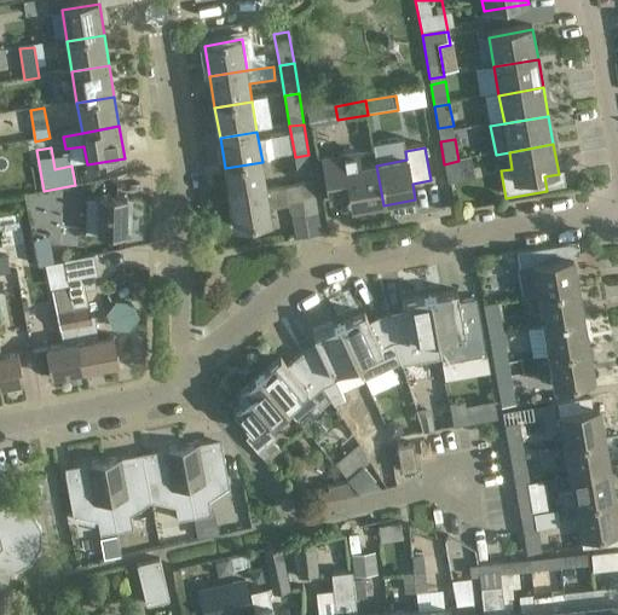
[(351,203),(352,210),(383,206),(376,166),(362,168),(359,151),(322,158),(329,207),(351,203)]
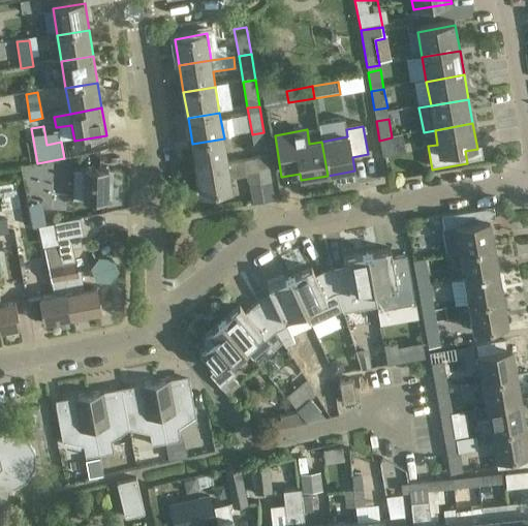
[(264,132),(252,134),(255,152),(267,151),(264,132)]
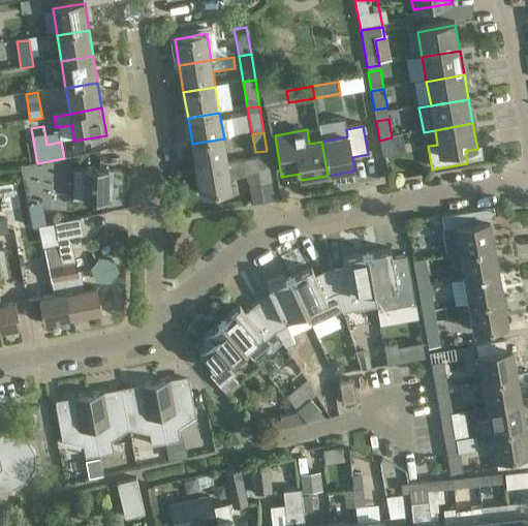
[(379,141),(383,159),(396,156),(406,155),(403,136),(392,137),(379,141)]
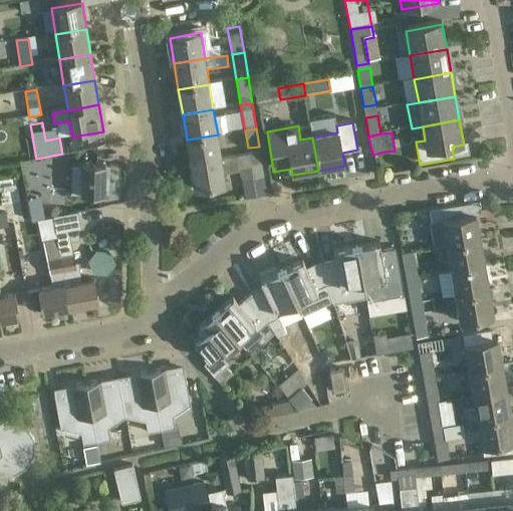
[(187,140),(191,166),(222,160),(218,135),(187,140)]
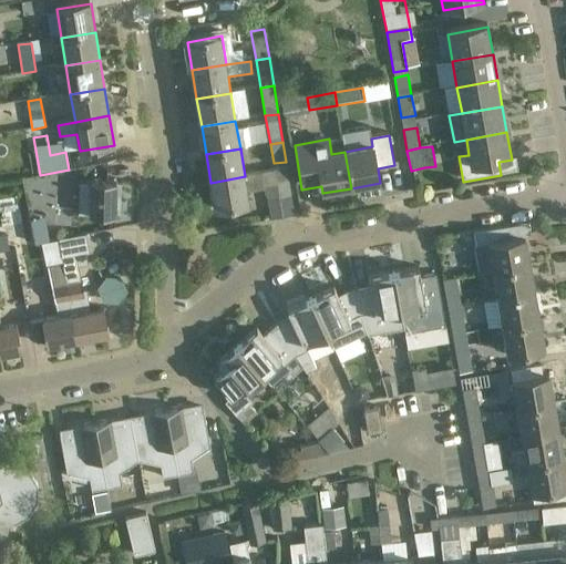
[(267,200),(270,222),(296,217),(287,168),(245,176),(211,183),(215,211),(249,205),(247,193),(265,190),(265,188),(277,186),(278,197),(267,200)]
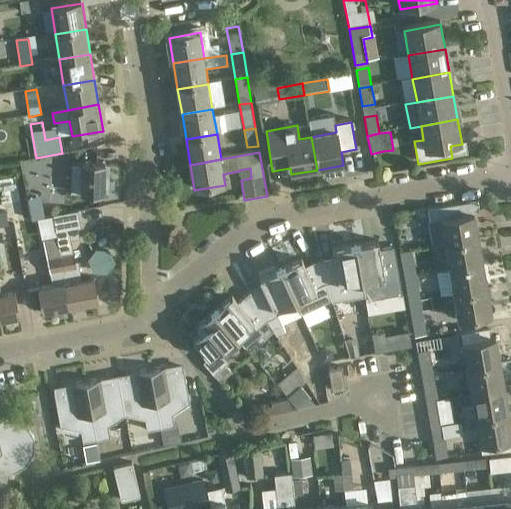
[(105,167),(83,166),(51,165),(51,179),(71,180),(71,194),(111,195),(111,182),(105,182),(105,167)]
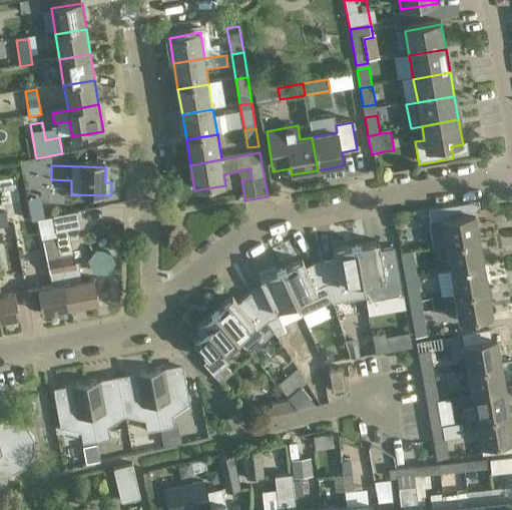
[(34,219),(45,217),(41,196),(31,198),(34,219)]
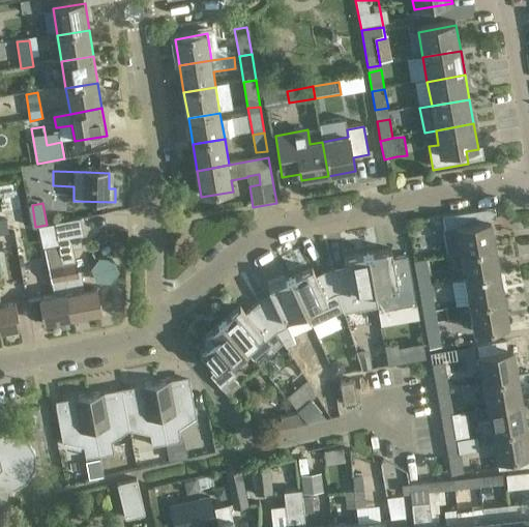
[(443,231),(448,257),(461,256),(461,255),(496,249),(492,223),(479,225),(477,212),(444,218),(446,230),(443,231)]
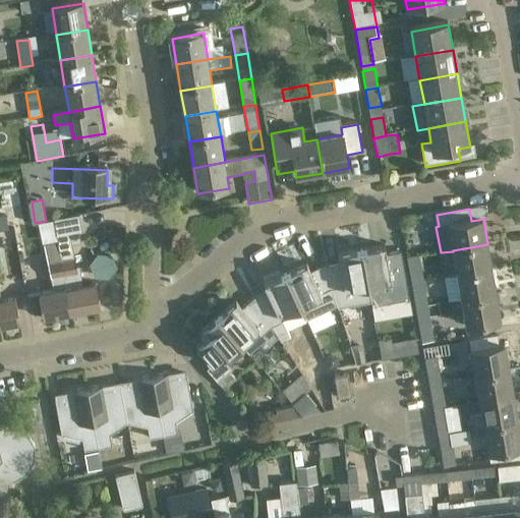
[(55,224),(57,237),(82,233),(79,219),(55,224)]
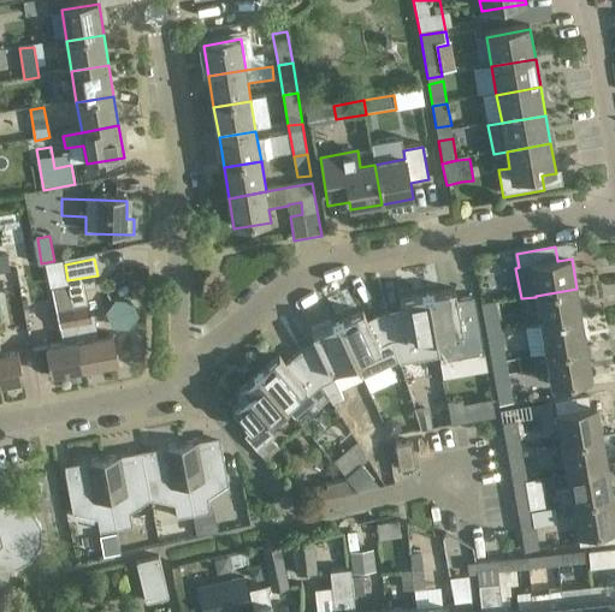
[(81,343),(86,372),(119,366),(113,337),(99,339),(95,316),(90,318),(86,285),(69,289),(81,343)]
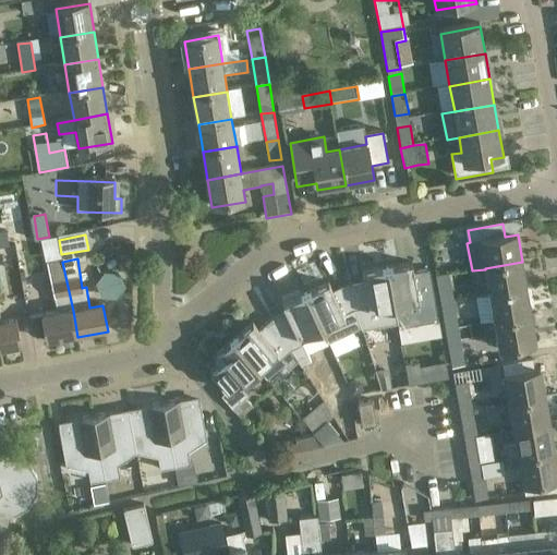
[(43,316),(47,342),(77,337),(73,311),(62,262),(48,264),(57,314),(43,316)]
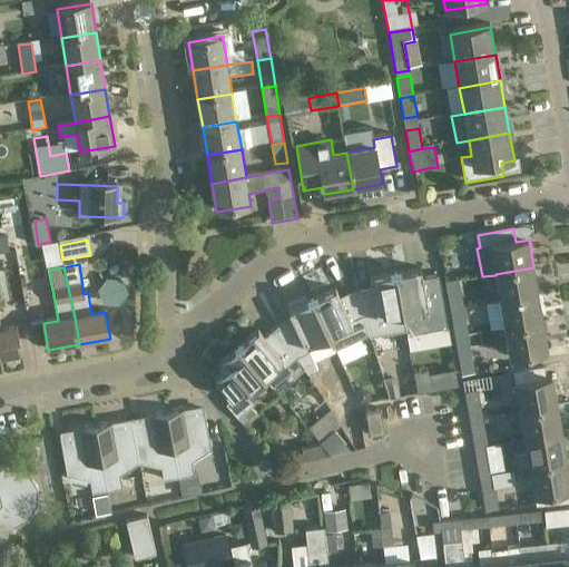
[(496,274),(496,275),(501,302),(538,295),(533,267),(496,274)]
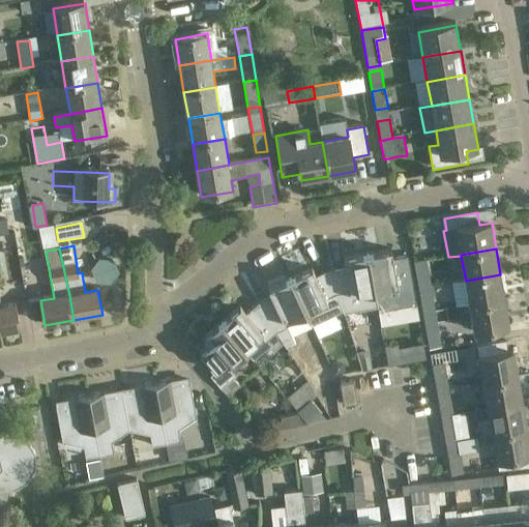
[(378,306),(379,313),(415,305),(412,292),(406,258),(393,260),(392,252),(369,256),(378,306)]
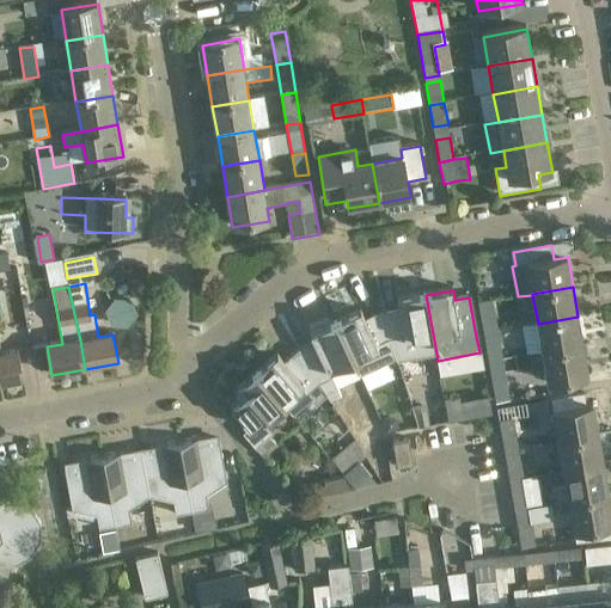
[(382,313),(397,360),(437,354),(426,295),(398,300),(399,311),(382,313)]
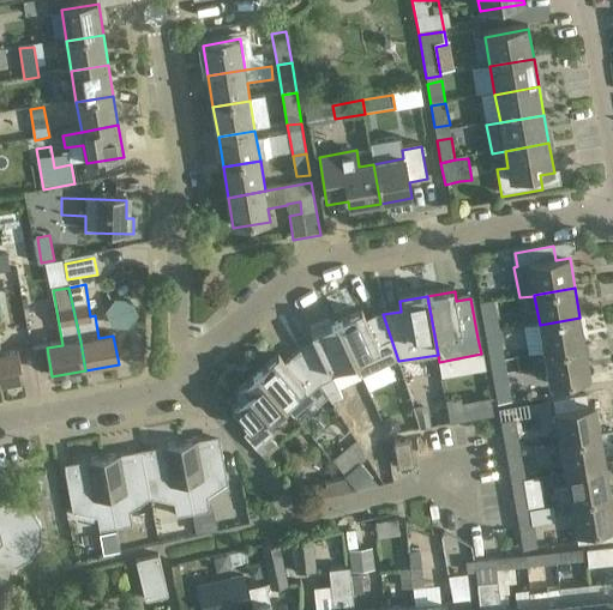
[(0,386),(24,381),(19,352),(1,356),(0,348),(0,315),(2,316),(0,301),(0,386)]
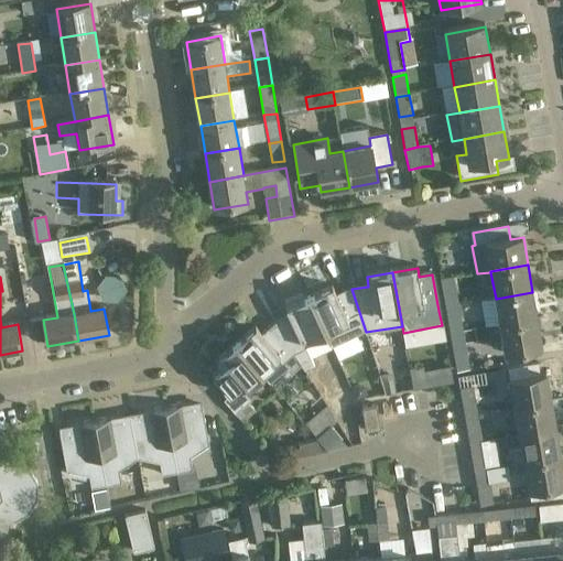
[(445,308),(459,305),(455,277),(441,279),(445,308)]
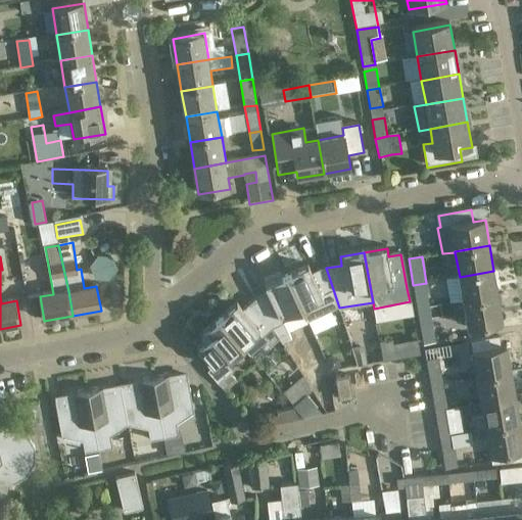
[(302,310),(307,322),(338,308),(339,308),(326,268),(313,275),(309,267),(287,277),(302,310)]
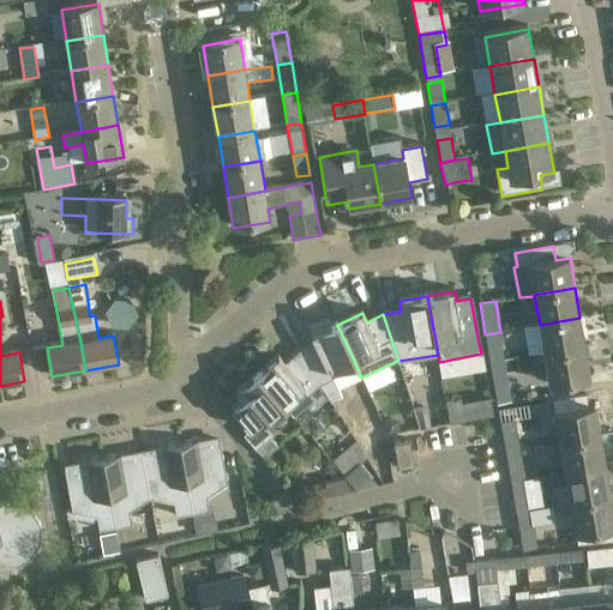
[(545,355),(586,348),(580,318),(540,325),(545,355)]
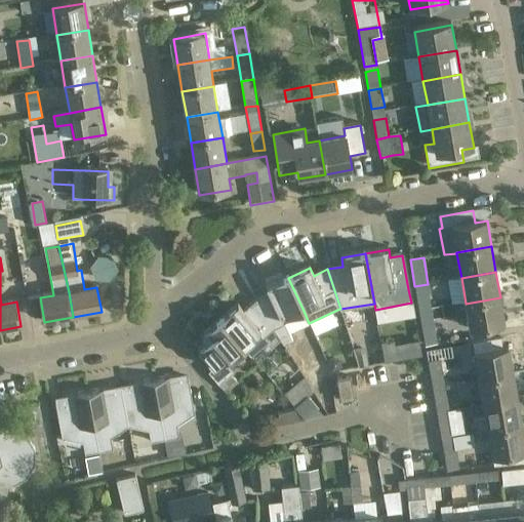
[(274,331),(284,347),(292,343),(283,321),(304,311),(288,278),(267,288),(270,295),(256,303),(274,331)]
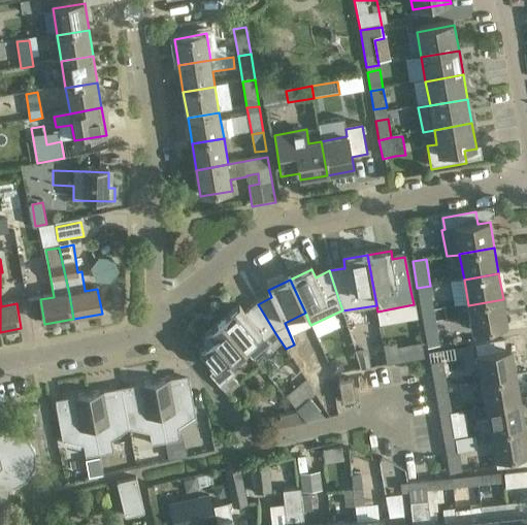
[(430,286),(417,288),(422,314),(434,312),(430,286)]
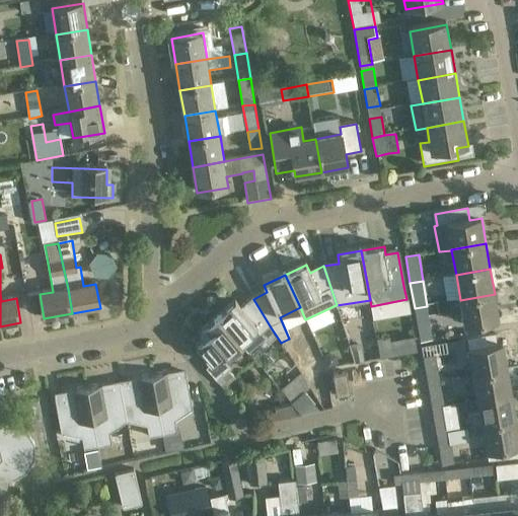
[(495,294),(460,300),(464,326),(499,320),(495,294)]
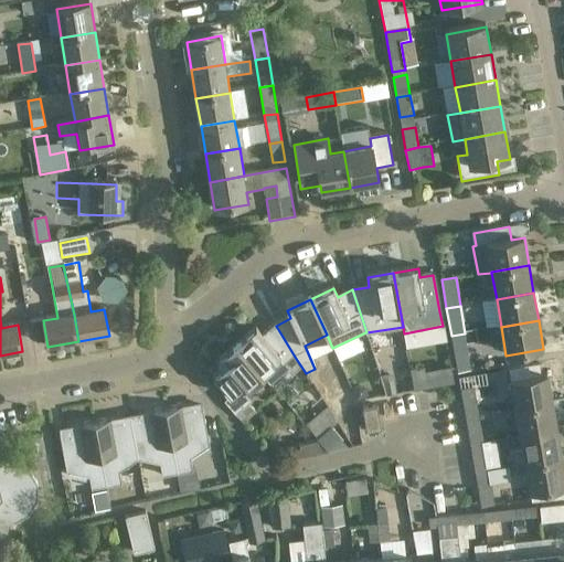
[(295,357),(276,326),(263,336),(257,329),(237,346),(263,375),(269,384),(288,368),(285,364),(295,357)]
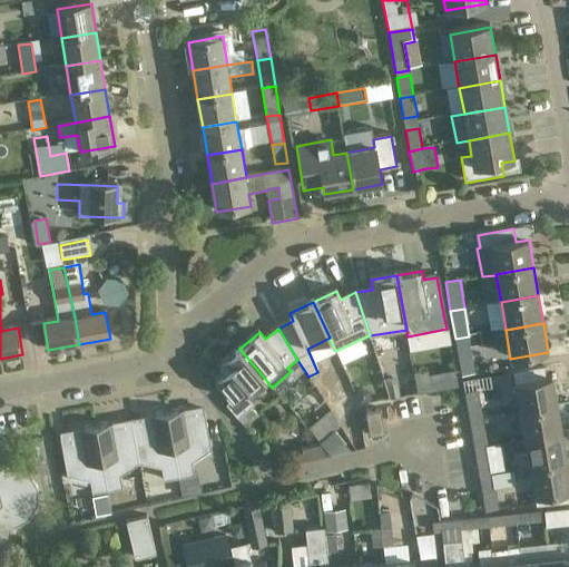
[(455,339),(462,378),(476,375),(469,336),(455,339)]
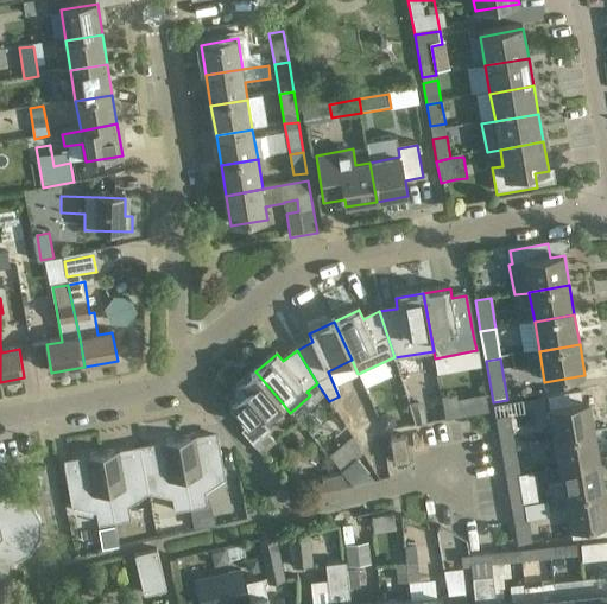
[(241,432),(253,447),(271,433),(261,421),(283,404),(255,372),(234,389),(240,396),(229,406),(247,427),(241,432)]
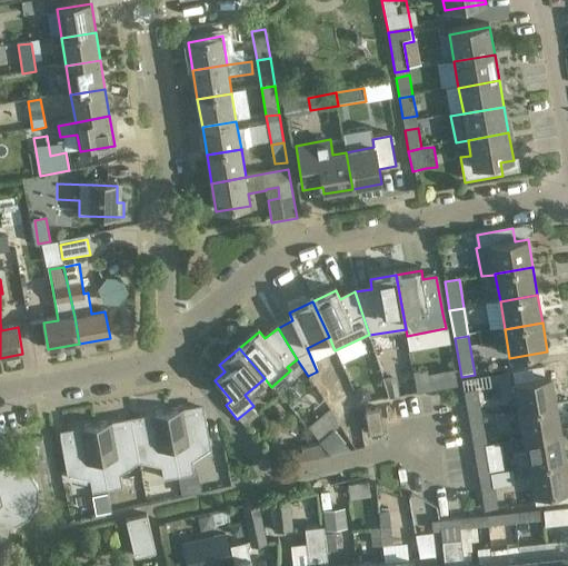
[(417,395),(431,393),(431,391),(429,375),(428,370),(414,374),(417,395)]
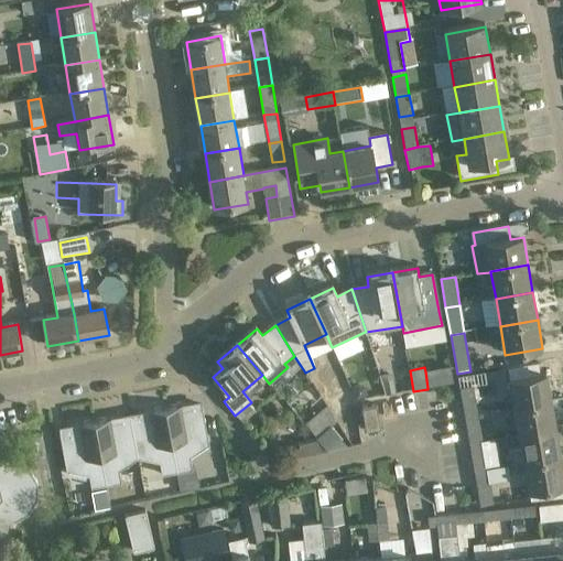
[(515,409),(552,402),(547,374),(510,380),(515,409)]
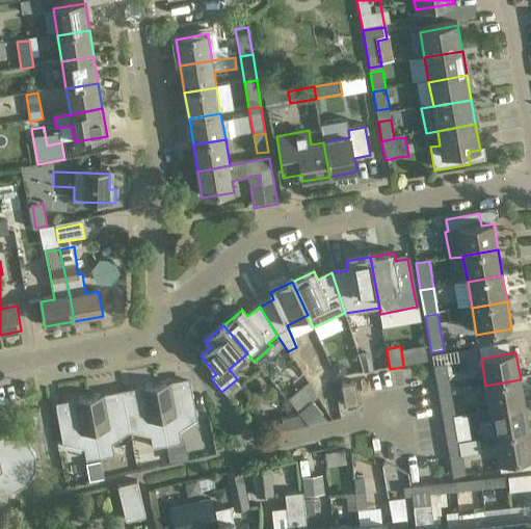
[(439,394),(451,391),(445,355),(432,358),(439,394)]
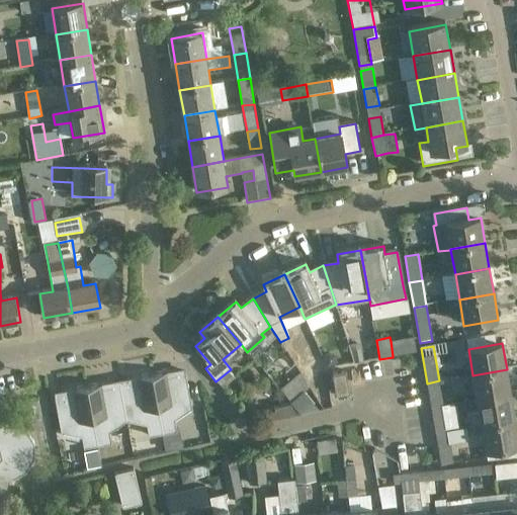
[(507,369),(472,375),(477,401),(511,395),(507,369)]
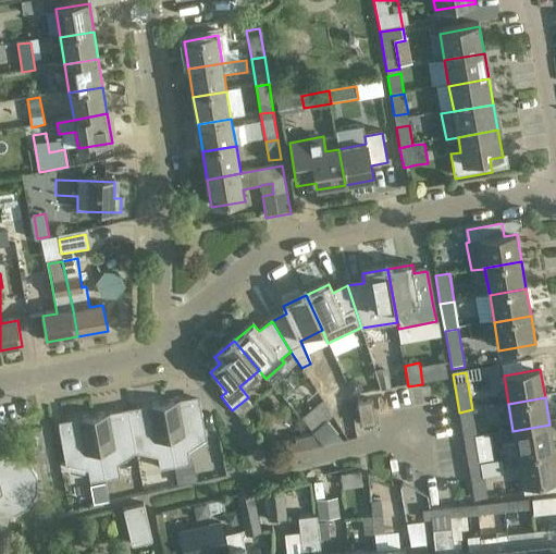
[(163,405),(175,468),(190,466),(187,445),(207,442),(200,403),(192,404),(192,399),(163,405)]
